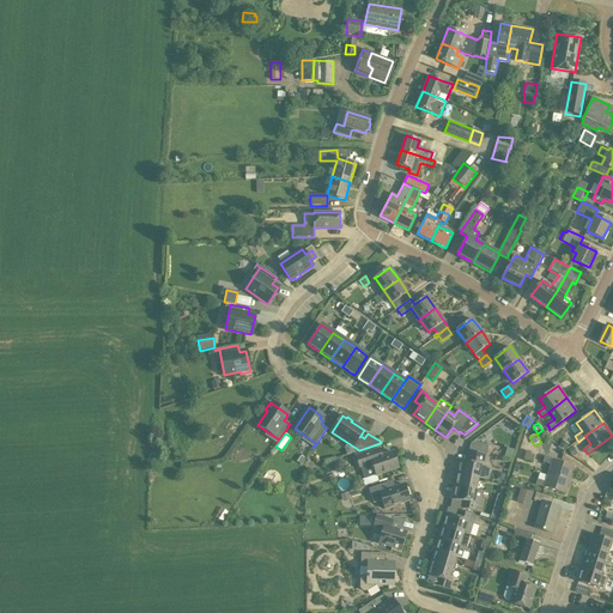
[(569,444),(563,441),(558,448),(564,451),(569,444)]
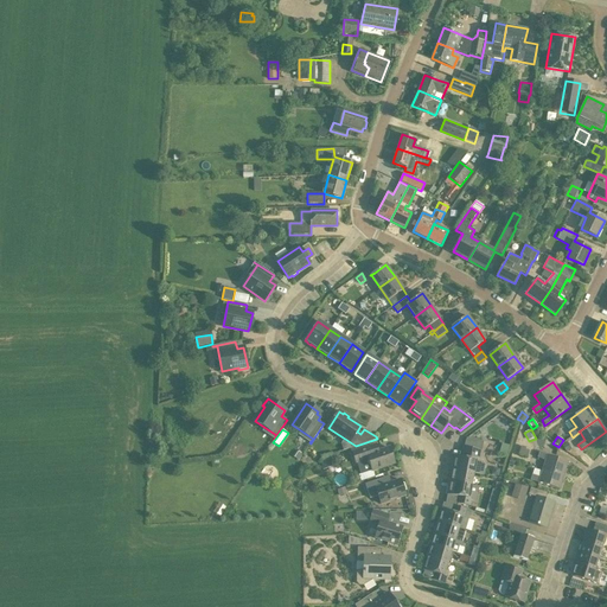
[(567,442),(562,446),(567,452),(572,449),(567,442)]
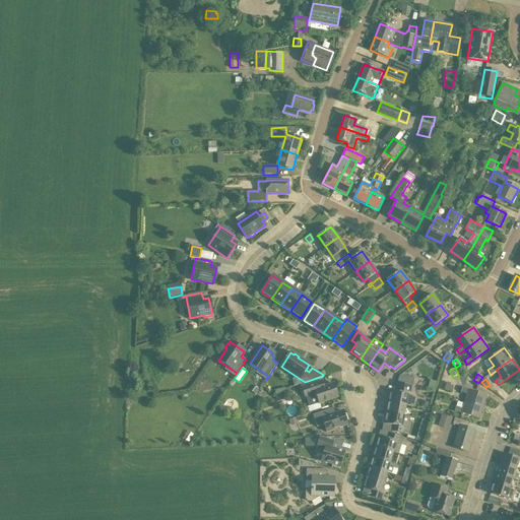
[(430,380),(428,388),(434,389),(436,382),(430,380)]
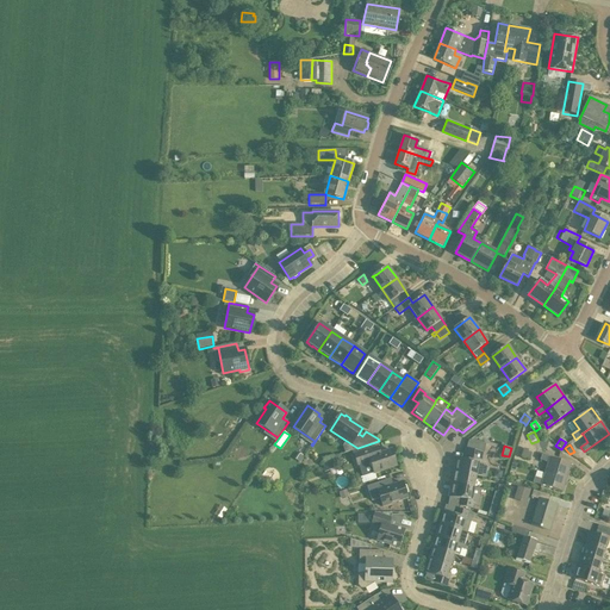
[(374,473),(397,466),(391,449),(373,455),(371,448),(354,454),(358,465),(369,461),(374,473)]
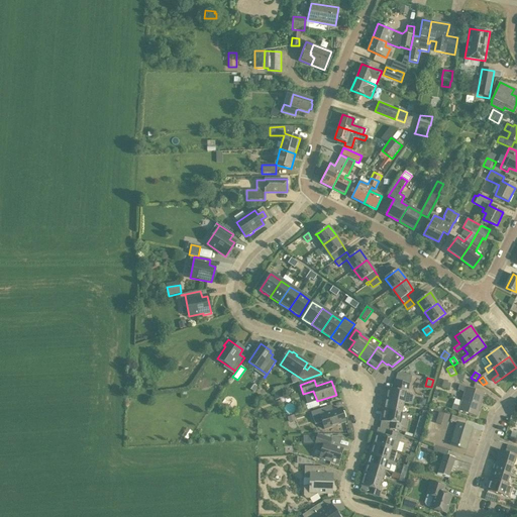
[(387,388),(385,399),(404,403),(412,405),(413,396),(411,393),(408,392),(409,384),(395,381),(393,389),(387,388)]
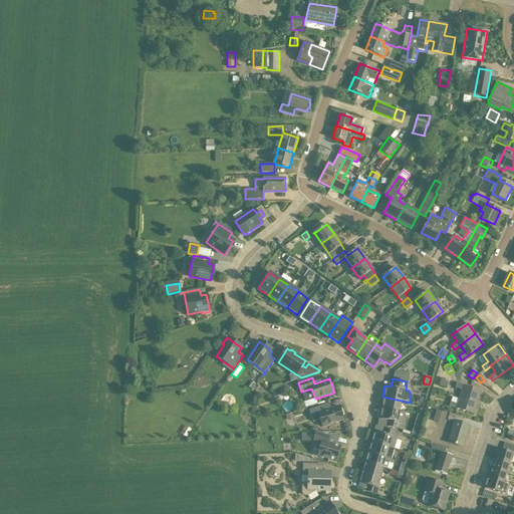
[(460,397),(478,402),(481,391),(464,384),(463,386),(456,383),(455,388),(462,390),(460,397)]
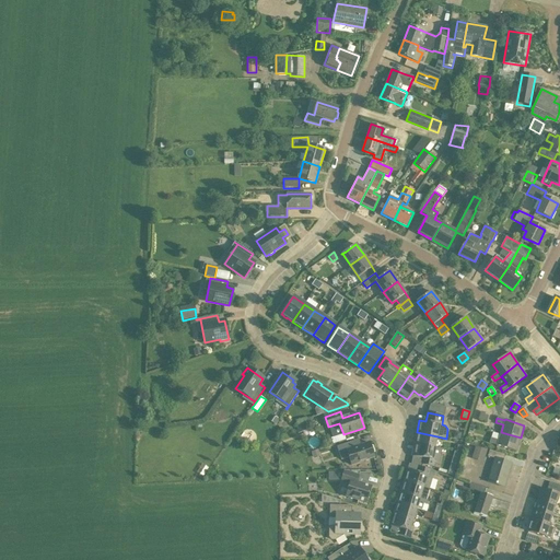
[(299,423),(302,432),(311,429),(307,420),(299,423)]
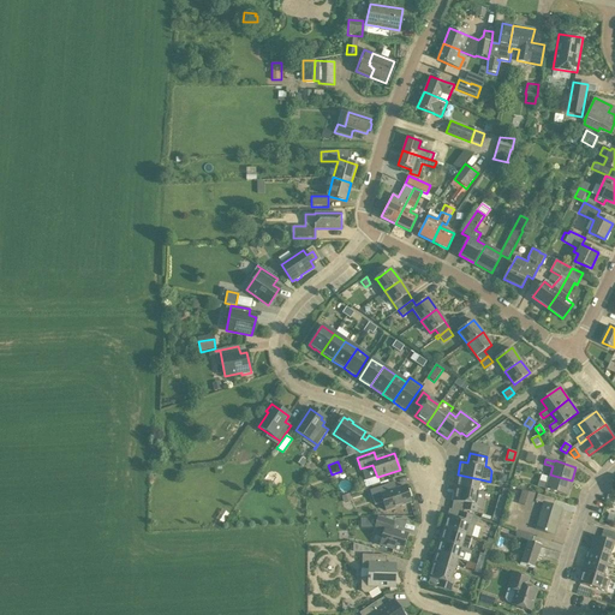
[(455,487),(478,491),(481,479),(458,475),(455,487)]
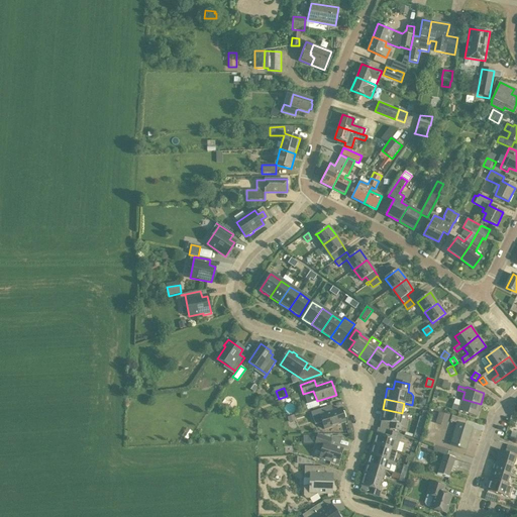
[(481,404),(462,399),(460,406),(453,404),(451,409),(477,416),(481,404)]
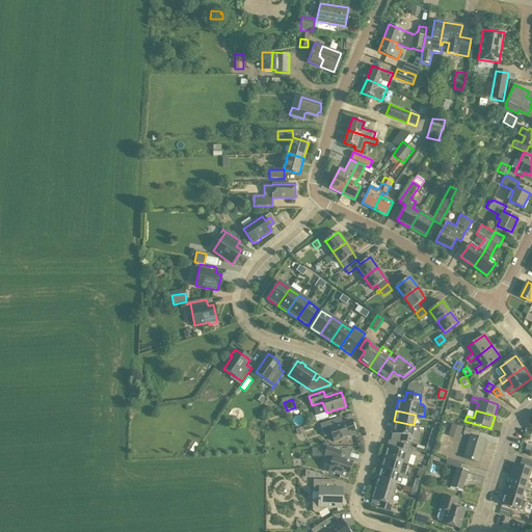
[(334,442),(355,434),(351,420),(336,425),(334,419),(320,424),(324,436),(331,434),(334,442)]
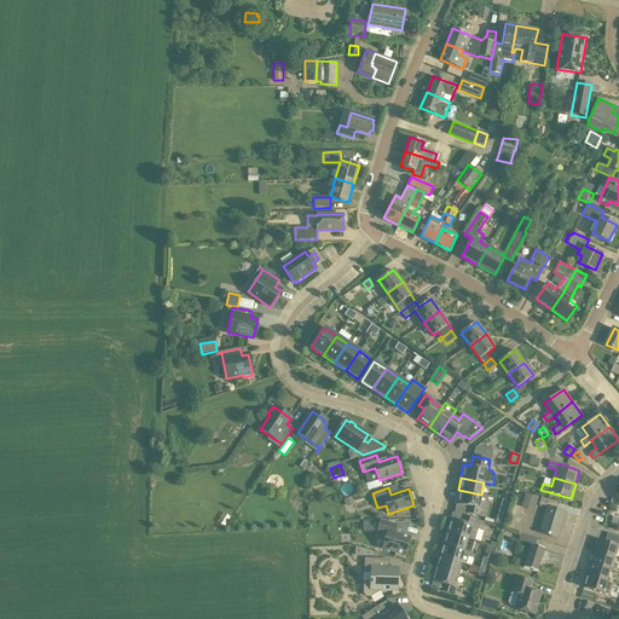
[(481,495),(458,490),(456,504),(468,505),(467,513),(479,515),(480,510),(486,512),(489,497),(481,495)]
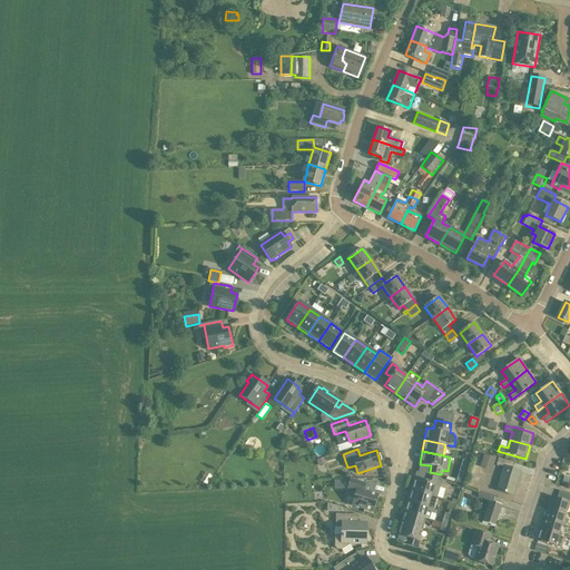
[(492,471),(495,458),(483,454),(480,467),(492,471)]
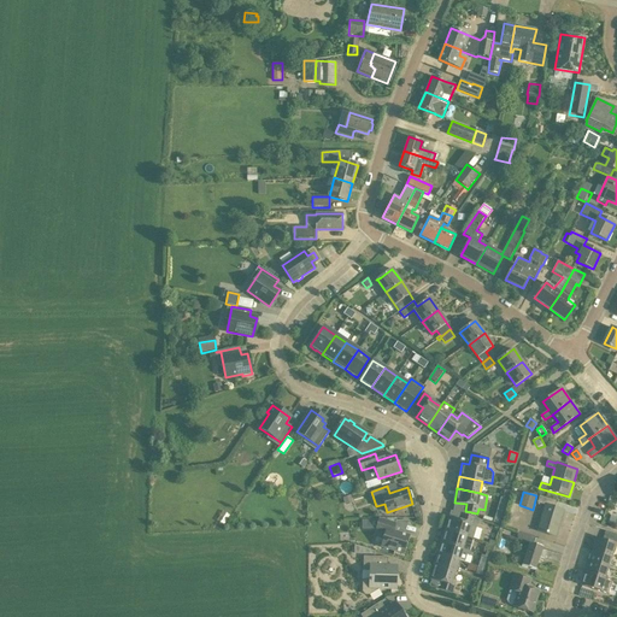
[(342,498),(346,505),(352,503),(350,495),(342,498)]
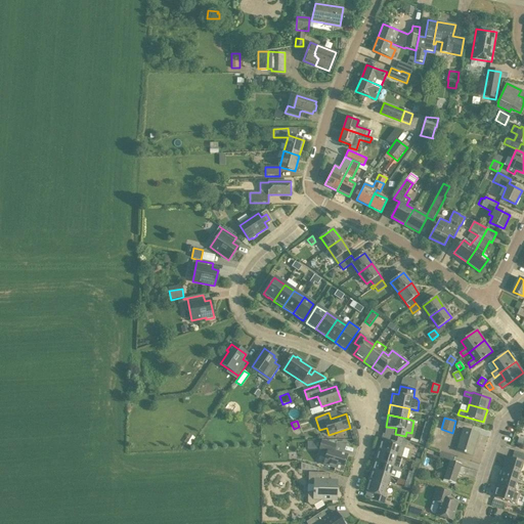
[(472,455),(478,433),(471,431),(472,426),(457,421),(455,428),(464,430),(456,450),(472,455)]
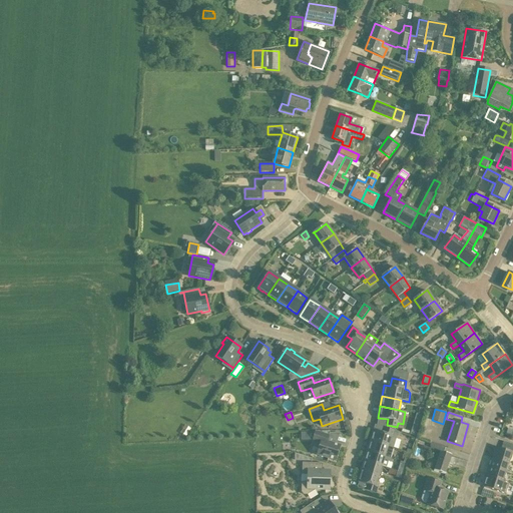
[(230,435),(229,427),(222,428),(222,436),(230,435)]
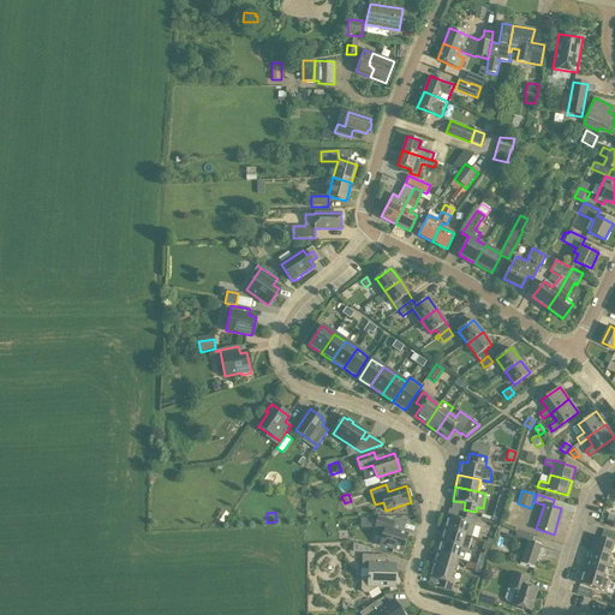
[(443,529),(471,537),(477,518),(460,512),(458,519),(447,515),(443,529)]
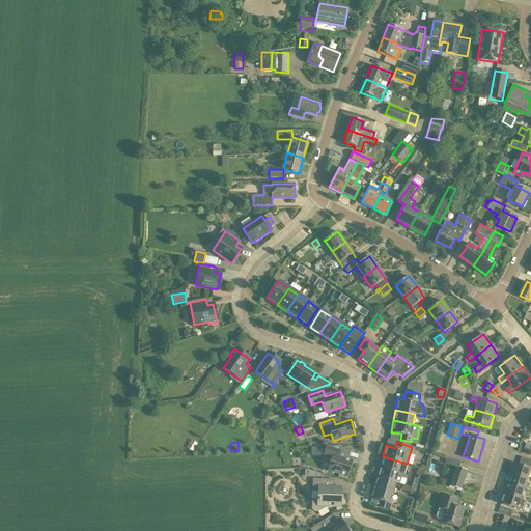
[(347,476),(352,460),(338,456),(340,450),(327,446),(324,456),(332,458),(328,470),(347,476)]
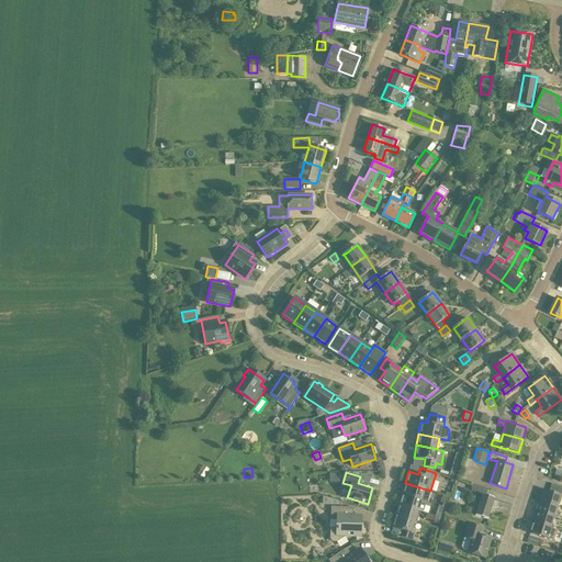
[(430,491),(405,483),(402,494),(427,502),(430,491)]
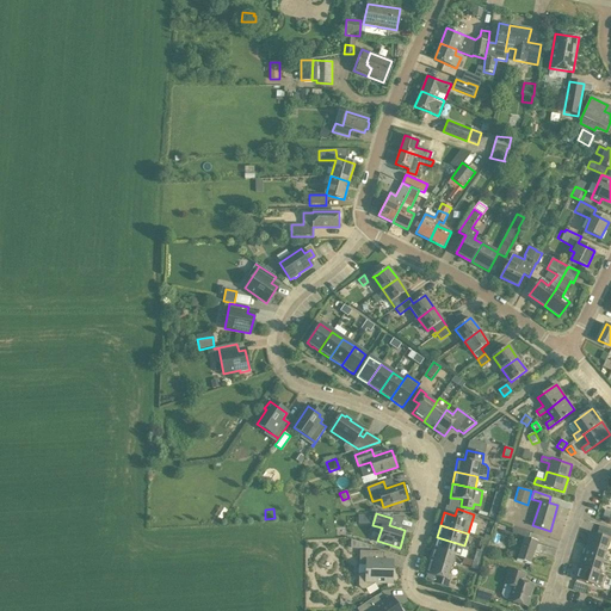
[(587,544),(608,550),(610,539),(610,537),(592,532),(587,544)]
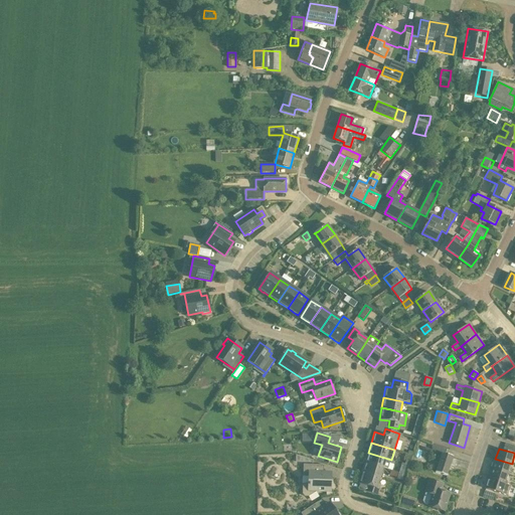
[(391,460),(368,453),(365,463),(383,468),(388,470),(389,464),(391,464),(392,461),(391,460)]
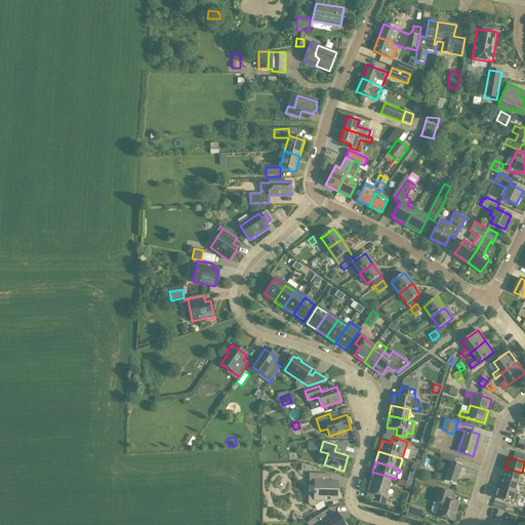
[(455,485),(462,466),(454,462),(450,461),(450,462),(444,481),(455,485)]
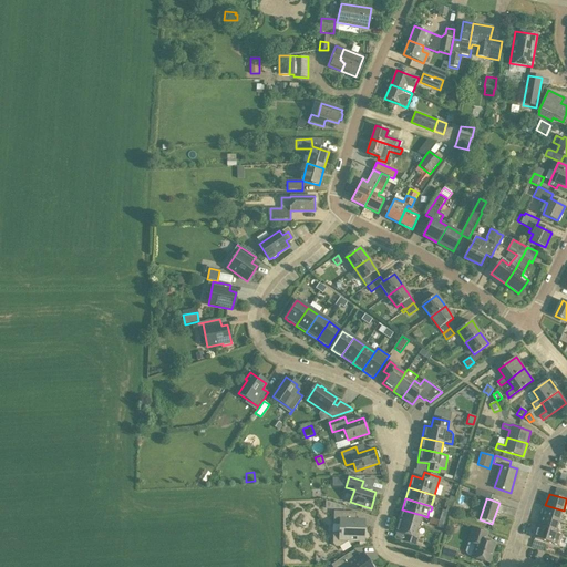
[(564,511),(545,505),(542,516),(560,522),(564,511)]
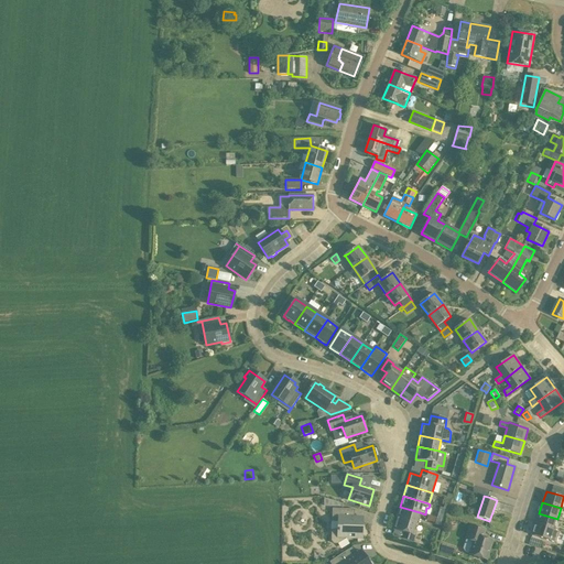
[(397,517),(416,523),(420,512),(400,507),(397,517)]
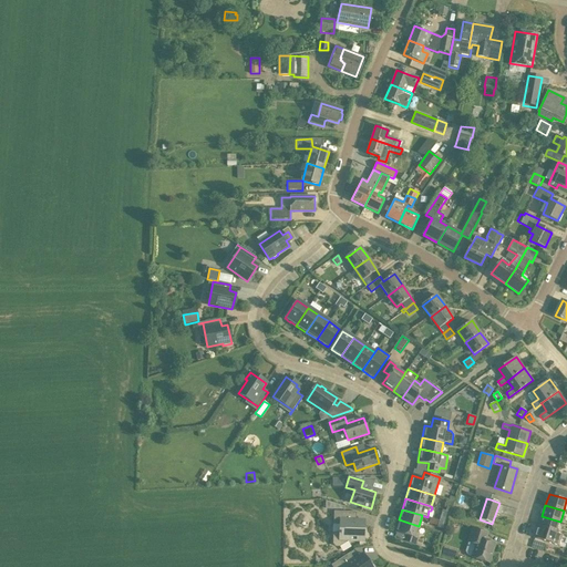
[(340,525),(339,533),(336,533),(332,535),(332,544),(334,547),(339,547),(349,540),(364,542),(364,519),(357,519),(357,512),(334,511),(333,524),(340,525)]
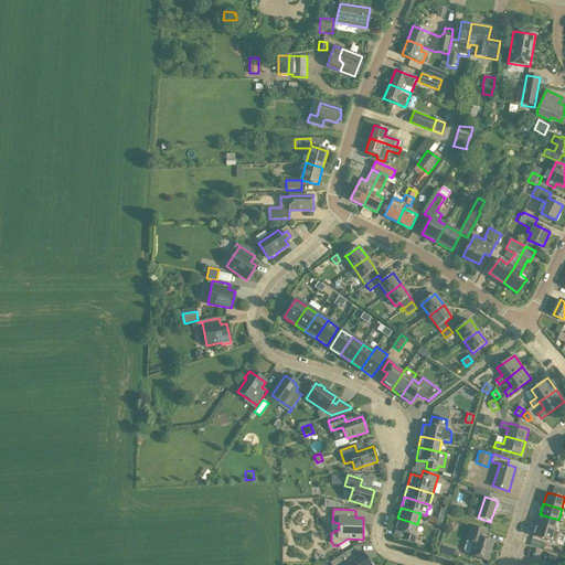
[(558,520),(540,514),(536,524),(555,531),(558,520)]
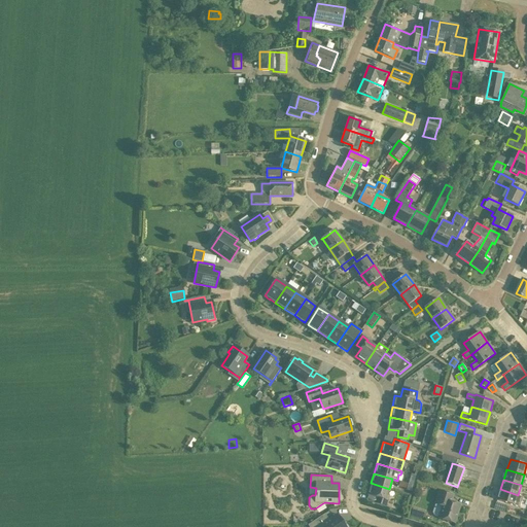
[(389,489),(371,483),(367,494),(377,497),(375,503),(386,506),(387,500),(385,499),(389,489)]
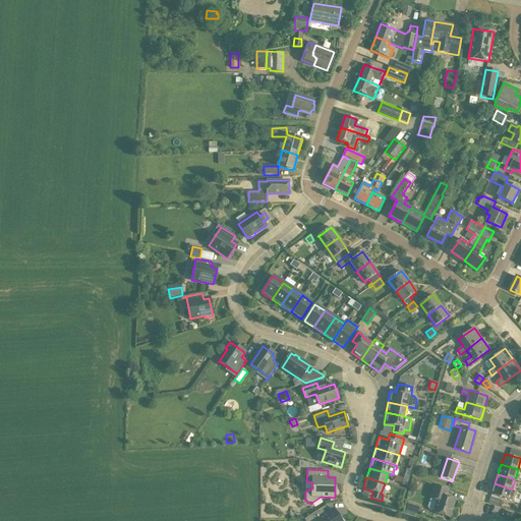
[(517,490),(512,489),(495,483),(491,494),(514,501),(517,490)]
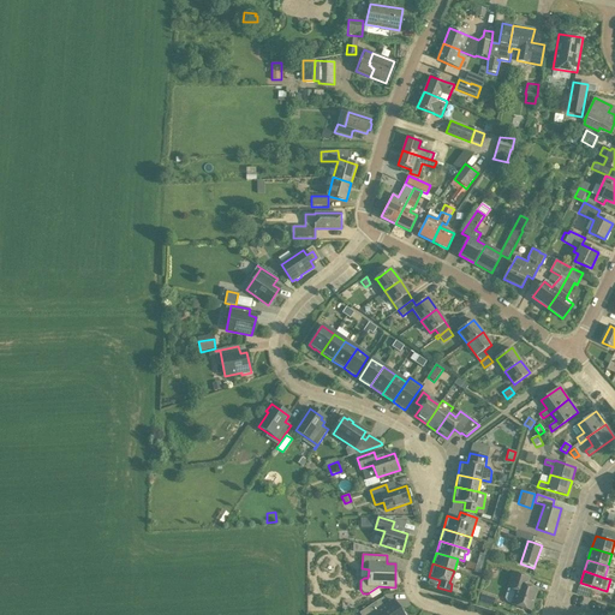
[(531,610),(537,589),(526,585),(529,578),(513,572),(508,587),(517,590),(512,604),(531,610)]
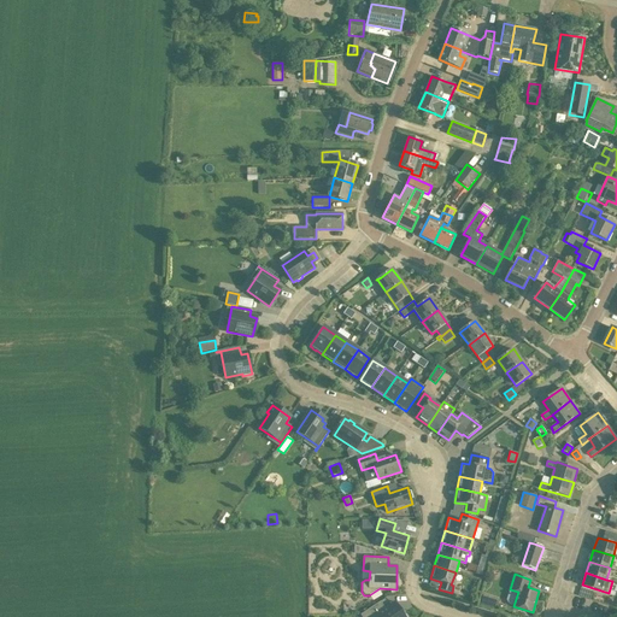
[(497,599),(483,594),(480,605),(494,609),(497,599)]
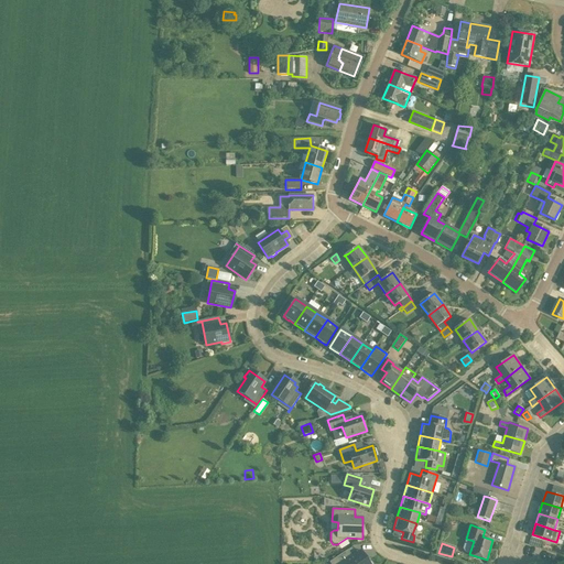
[(370,563),(361,550),(353,556),(348,550),(329,562),(331,563),(370,563)]
